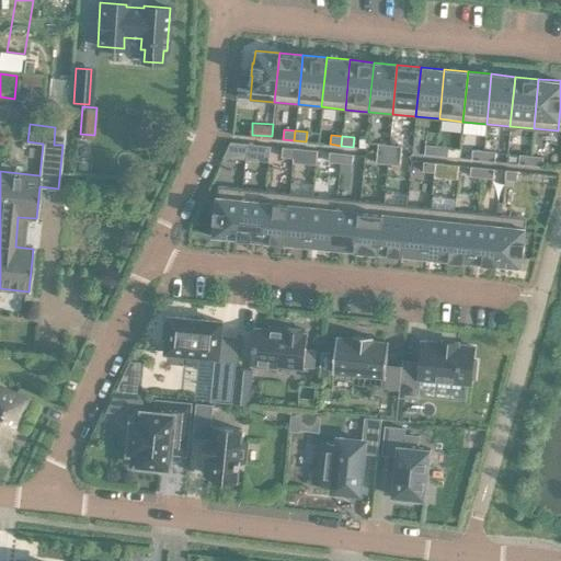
[(229,141),(224,153),(245,156),(245,152),(247,144),(235,142),(229,141)]
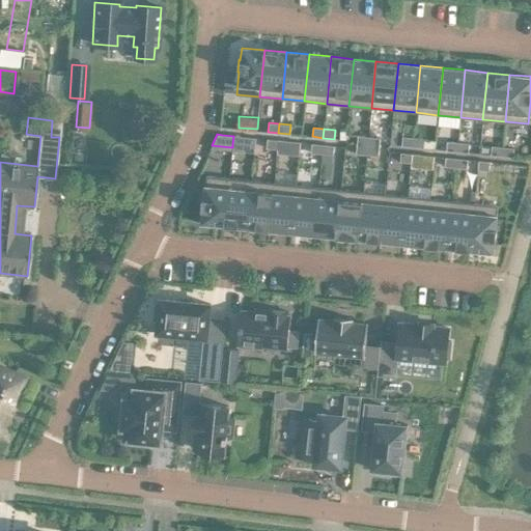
[(232,144),(232,147),(254,149),(255,138),(244,137),(233,136),(232,144)]
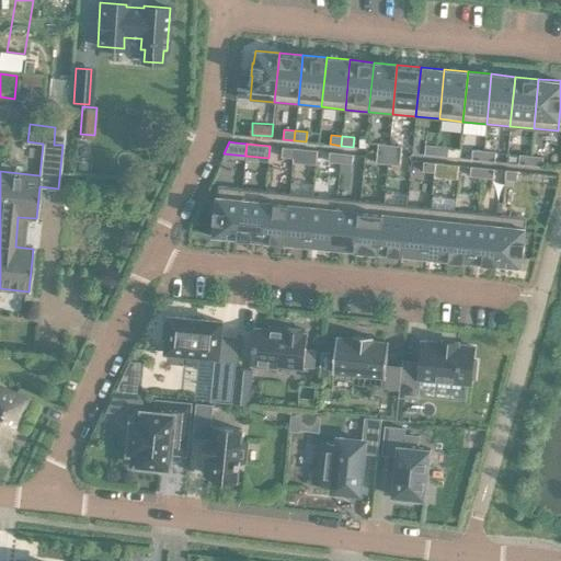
[(389,145),(377,144),(376,152),(388,153),(389,145)]
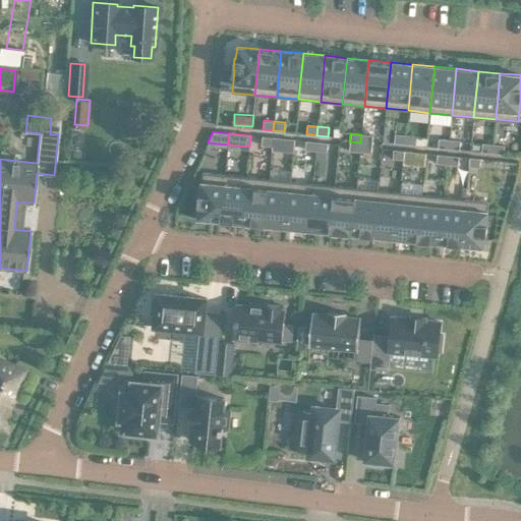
[(395,133),(394,142),(404,143),(405,134),(395,133)]
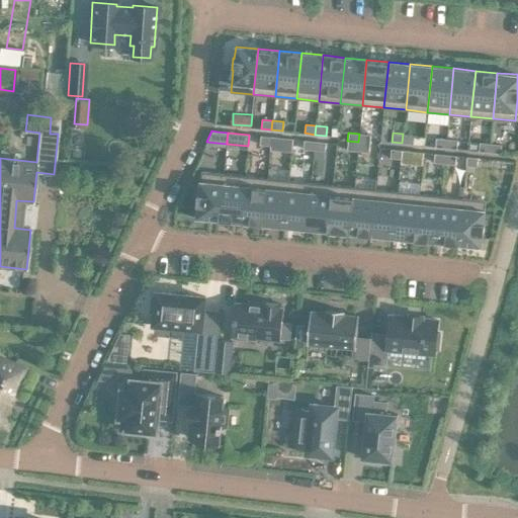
[(369,143),(370,135),(359,134),(358,142),(369,143)]
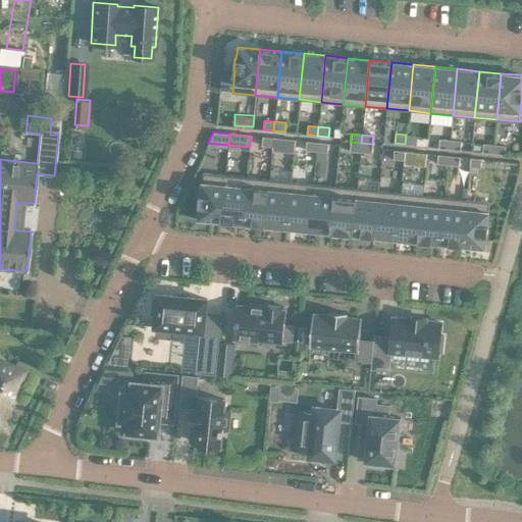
[(405,144),(416,145),(417,137),(406,135),(405,144)]
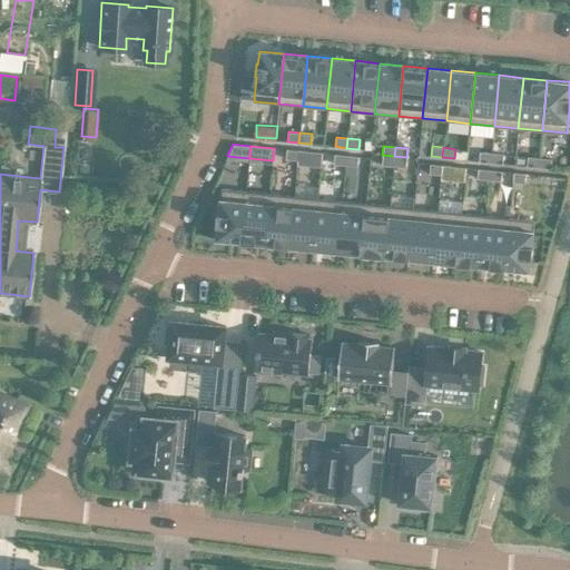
[(298,150),(286,149),(285,159),(297,160),(298,150)]
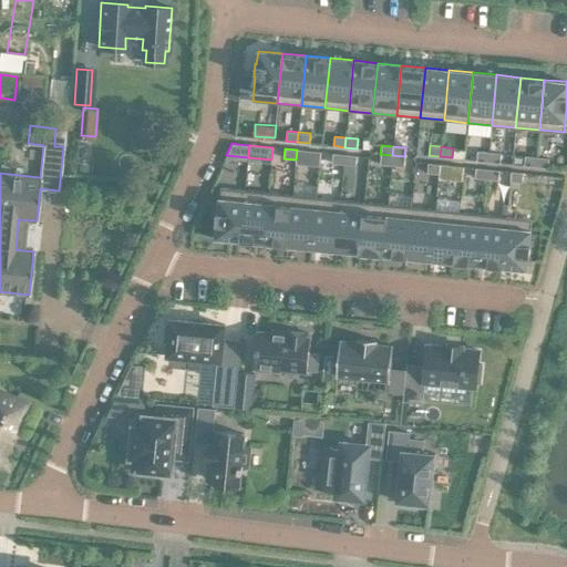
[(300,150),(299,161),(319,163),(320,152),(308,151),(300,150)]
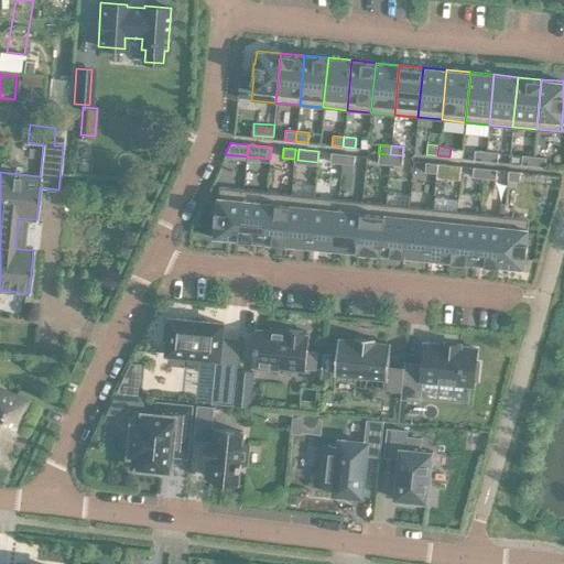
[(474,160),(485,161),(486,151),(475,150),(474,160)]
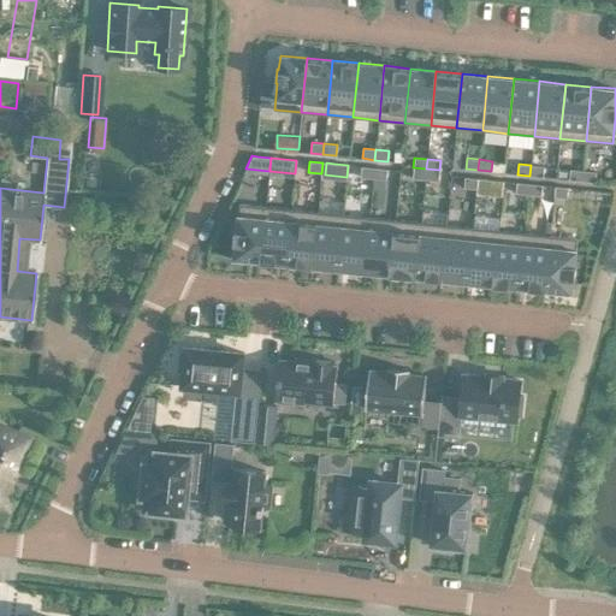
[(529,176),(543,177),(544,166),(531,165),(529,176)]
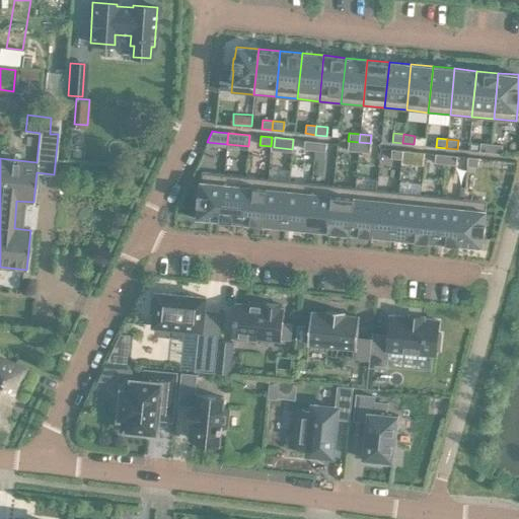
[(314,150),(315,141),(304,140),(303,149),(314,150)]
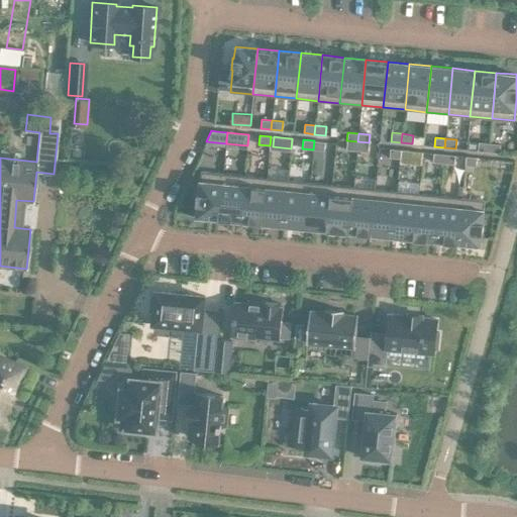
[(314,140),(313,149),(323,150),(324,141),(314,140)]
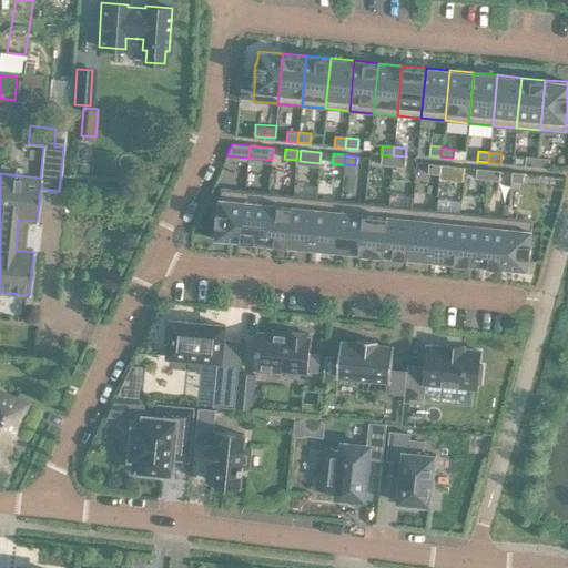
[(393,155),(381,154),(381,164),(392,165),(393,155)]
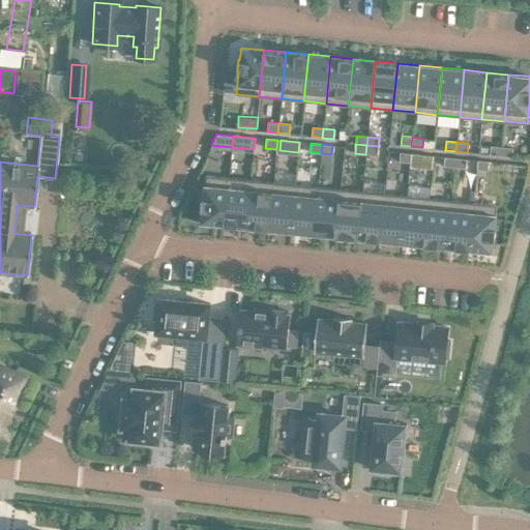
[(377,150),(378,146),(366,145),(365,154),(377,155),(377,150)]
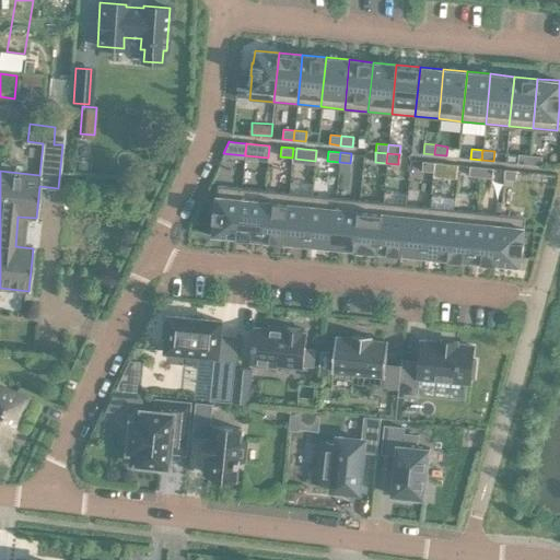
[(517,163),(528,164),(529,154),(518,153),(517,163)]
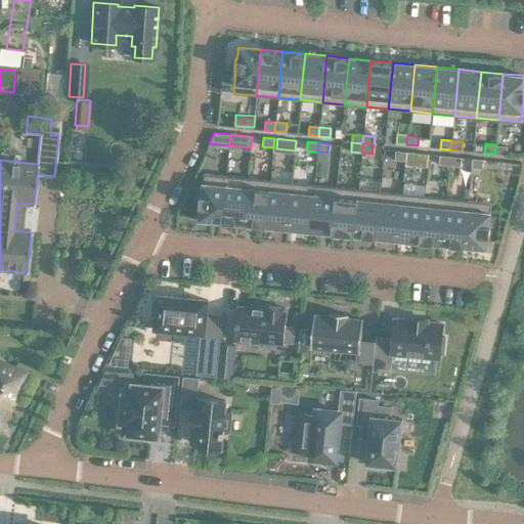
[(507,145),(495,144),(494,154),(506,155),(507,145)]
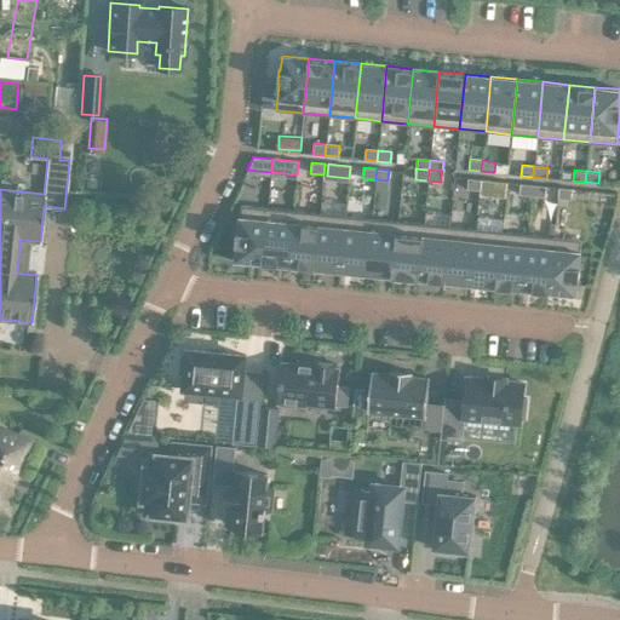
[(481,179),(468,178),(466,189),(480,190),(481,179)]
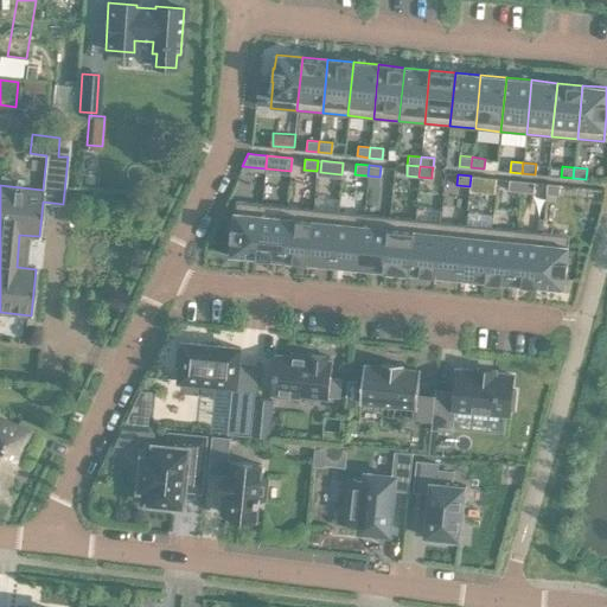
[(470,186),(470,190),(493,192),(496,178),(483,177),(471,176),(470,186)]
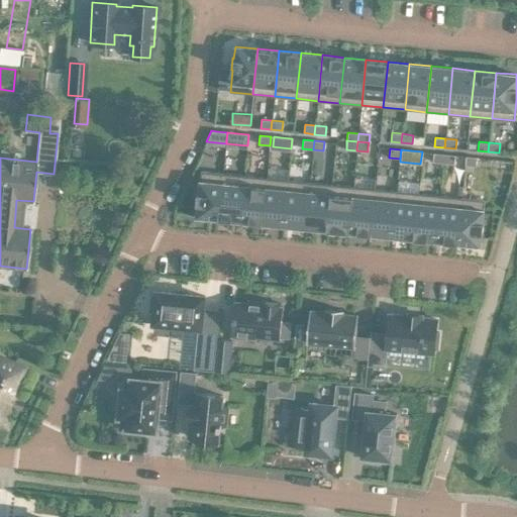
[(443,163),(444,153),(433,152),(432,162),(443,163)]
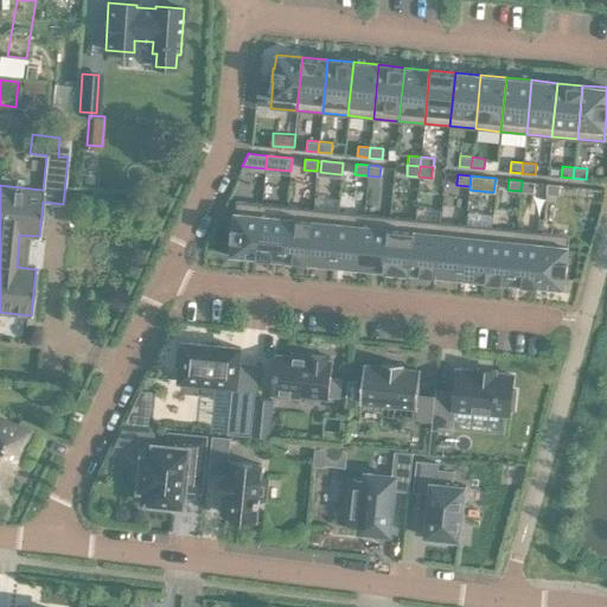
[(534,183),(522,180),(521,191),(532,192),(534,183)]
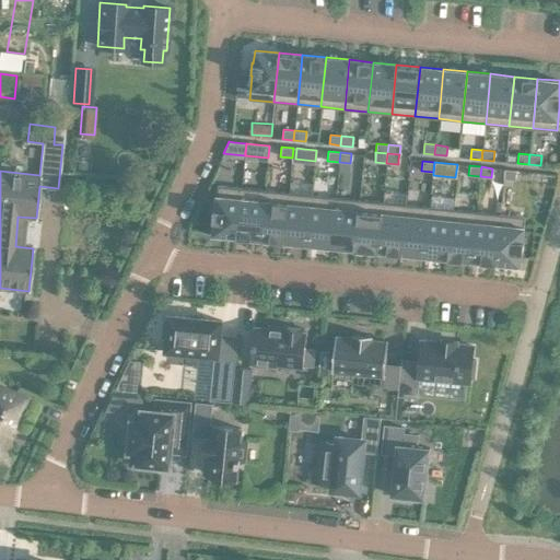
[(515,179),(516,171),(504,168),(503,178),(515,179)]
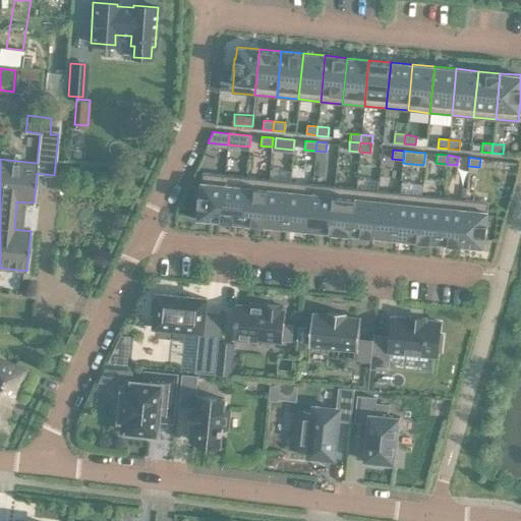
[(220,221),(225,174),(201,172),(199,194),(198,194),(197,206),(198,206),(197,218),(220,221)]
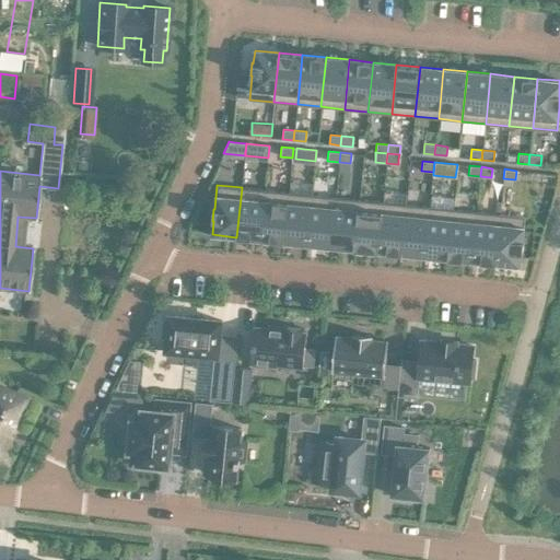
[(242,187),(236,237),(259,240),(265,190),(242,187)]
